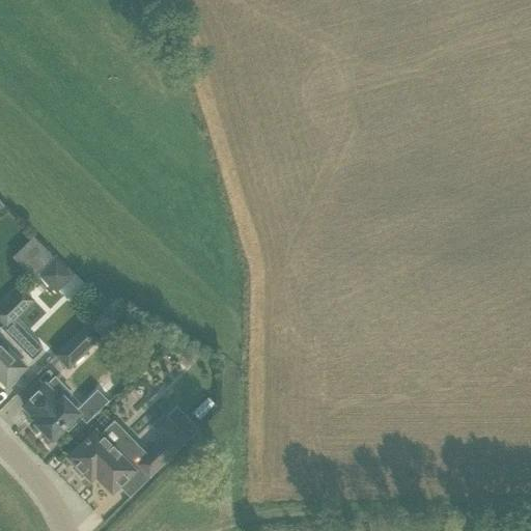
[(12,258),(33,279),(54,259),(33,239),(12,258)]
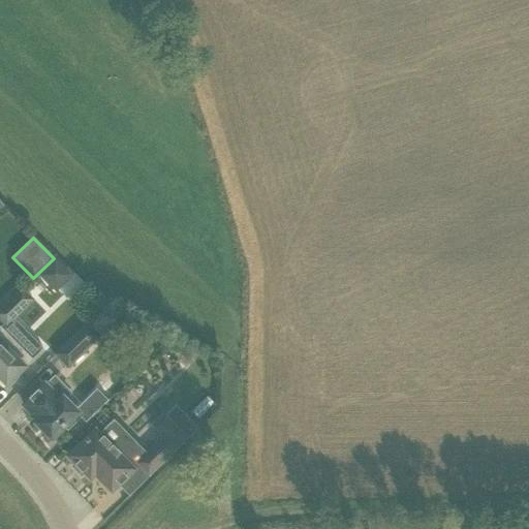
[(55,259),(38,277),(55,293),(72,277),(55,259)]
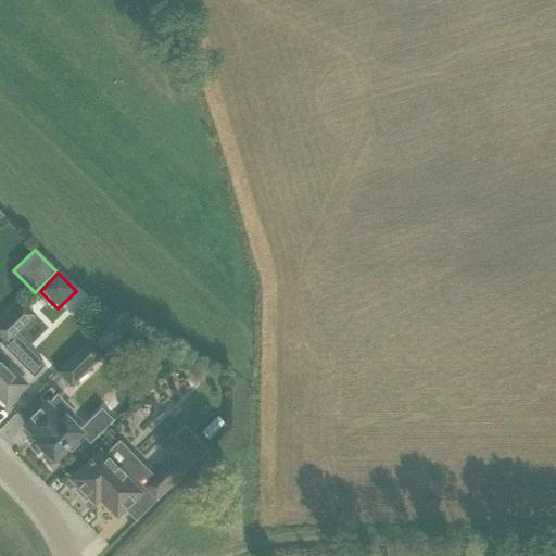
[(0,325),(0,338),(7,345),(37,316),(23,302),(0,325)]
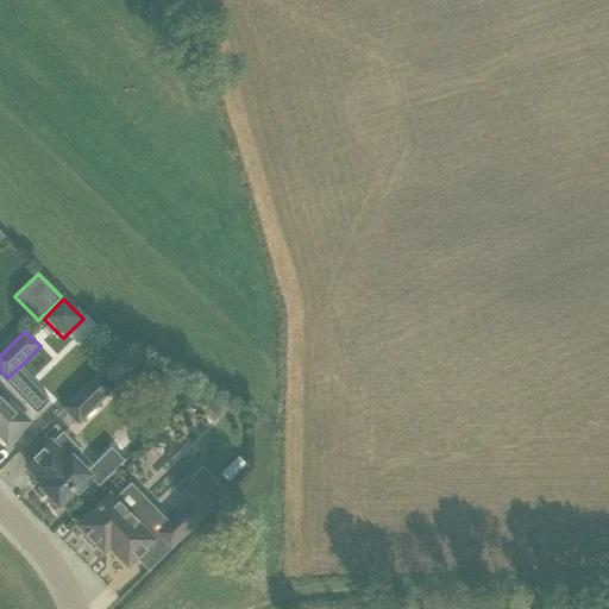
[(64,408),(80,425),(117,388),(101,372),(64,408)]
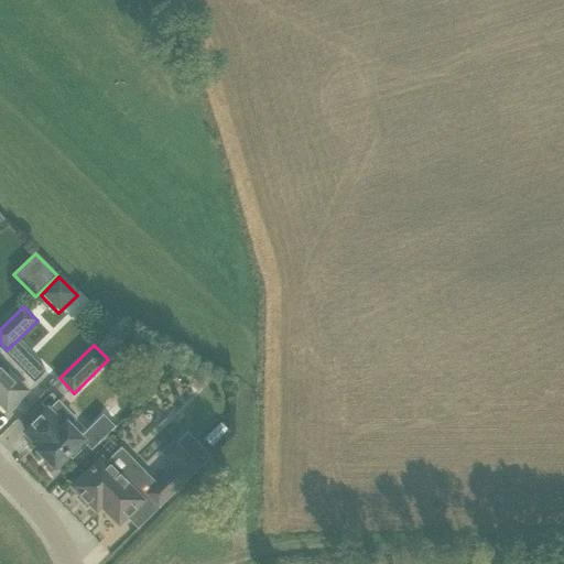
[(0,403),(7,411),(34,384),(0,349),(0,403)]
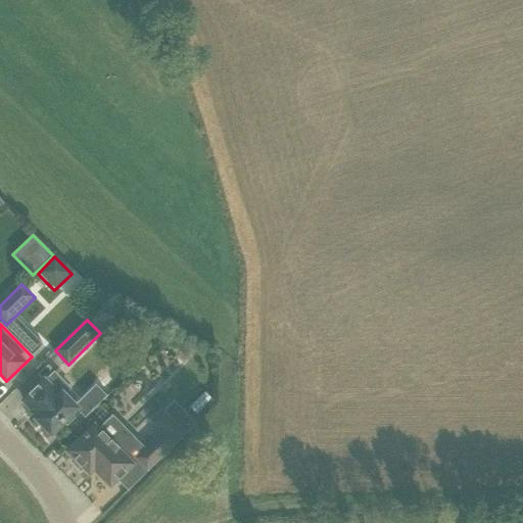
[(36,420),(50,435),(63,422),(66,425),(81,411),(65,394),(72,389),(54,372),(22,401),(38,418),(36,420)]
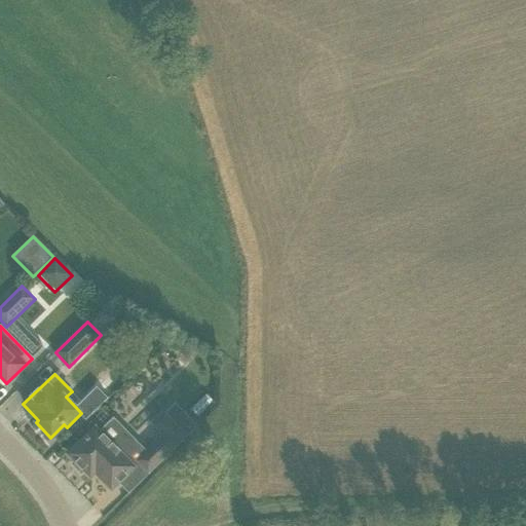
[(205,395),(190,410),(197,417),(213,403),(205,395)]
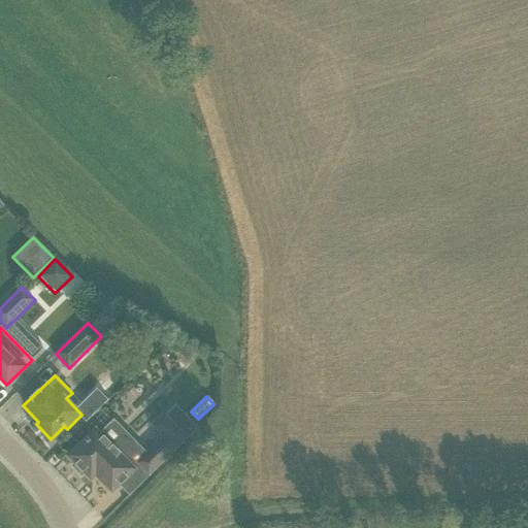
[(95,474),(111,491),(126,476),(138,464),(150,475),(198,428),(175,405),(164,417),(163,415),(152,426),(163,437),(145,455),(125,433),(110,447),(95,431),(68,457),(90,479),(95,474)]
